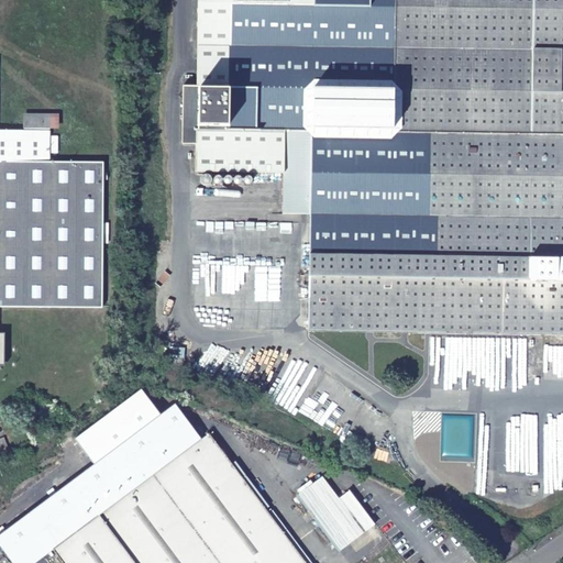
[(562,0),(198,0),(197,73),(231,73),(250,56),(313,57),(316,55),(396,57),(395,132),(432,133),(431,216),(440,217),(440,238),(435,258),(435,262),(437,266),(437,291),(419,293),(419,332),(462,333),(461,373),(528,374),(529,334),(562,334),(562,0)]
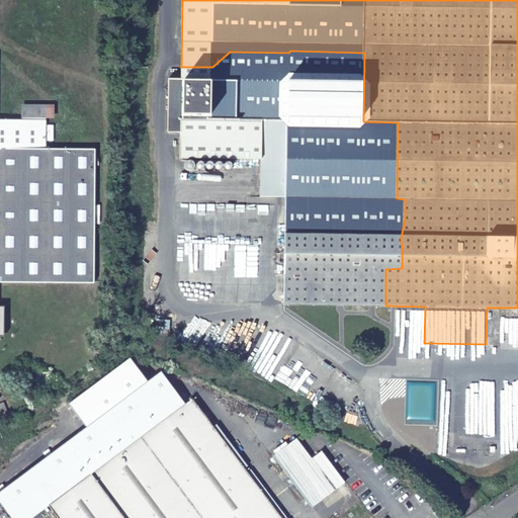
[(212,67),(181,67),(179,157),(260,159),(260,196),(285,196),(283,304),(385,306),(385,269),(402,268),(402,245),(401,241),(401,238),(405,219),(405,199),(397,198),(398,122),(363,121),(364,53),(290,51),(288,53),(230,52),(212,67)]
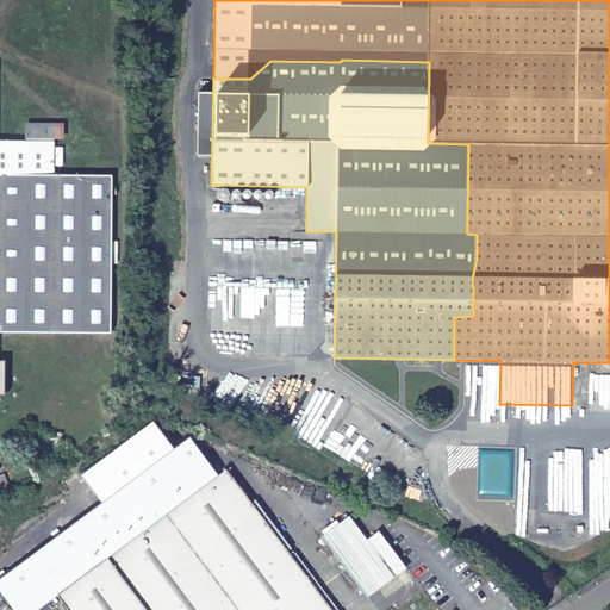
[(0,394),(0,396),(0,391),(0,334),(111,331),(106,174),(49,175),(49,125),(22,125),(22,144),(0,143),(0,394)]
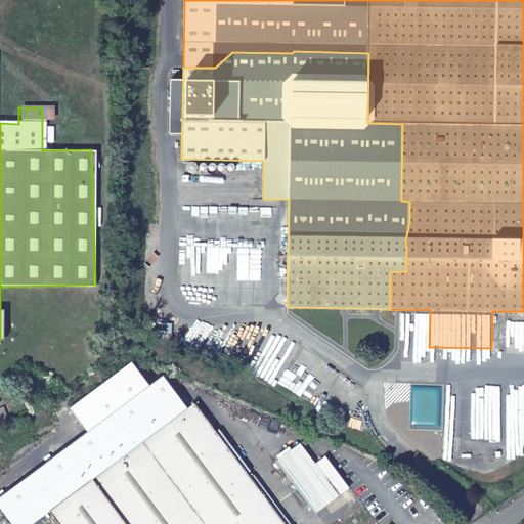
[(430,310),(390,309),(389,347),(429,347),(430,310)]
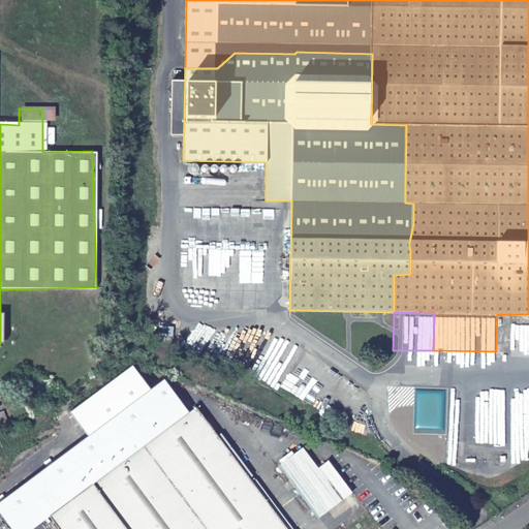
[(165,380),(0,502),(0,510),(12,528),(32,528),(51,516),(60,528),(287,528),(196,407),(189,412),(177,396),(165,380)]
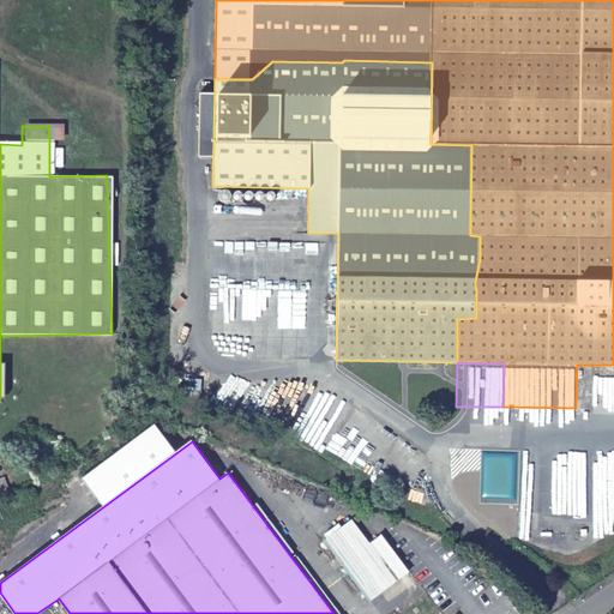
[(507,456),(462,456),(462,486),(506,487),(507,456)]
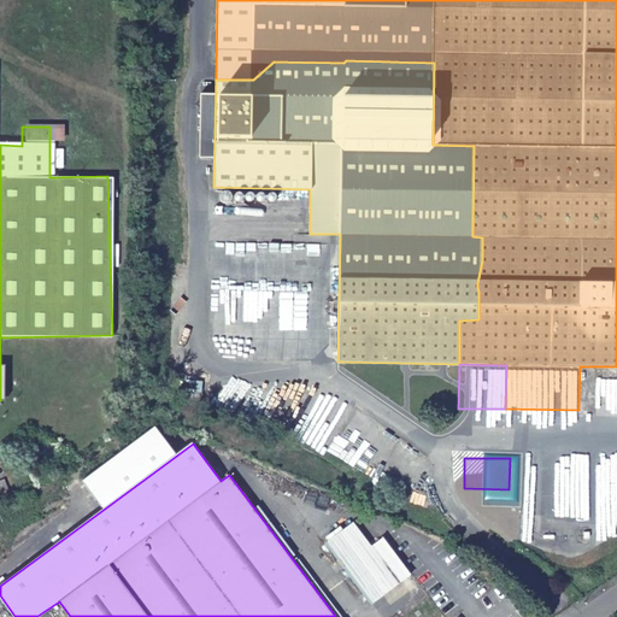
[(329,541),(375,601),(413,574),(386,536),(372,545),(356,522),(329,541)]
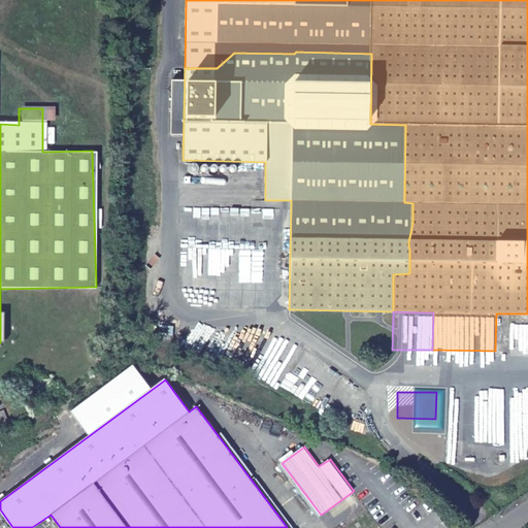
[(0,527),(12,527),(0,509),(0,527)]
